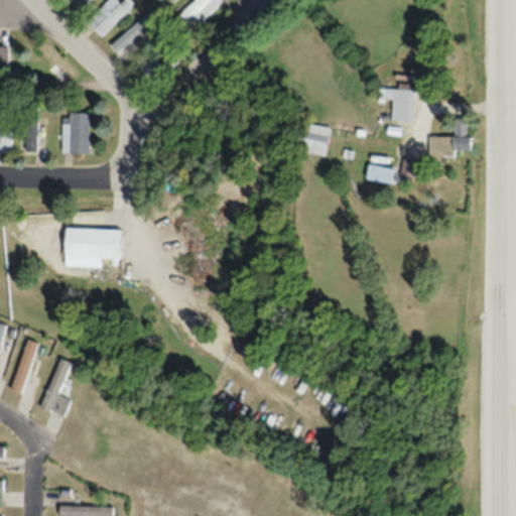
[(74,0),(69,6),(77,15),(92,0),(74,0)]
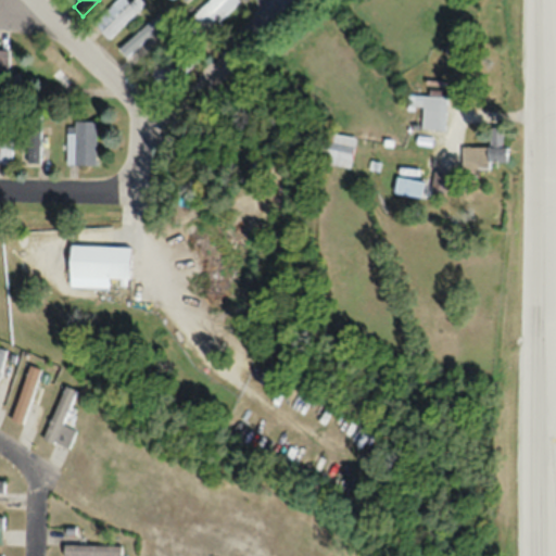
[(141,0),(135,0),(130,4),(125,0),(118,0),(93,25),(110,41),(146,4),(141,0)]
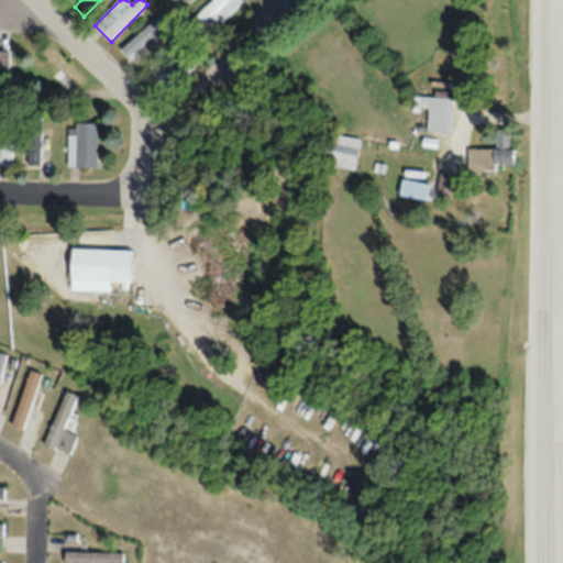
[(245,0),(212,0),(197,17),(213,32),(245,0)]
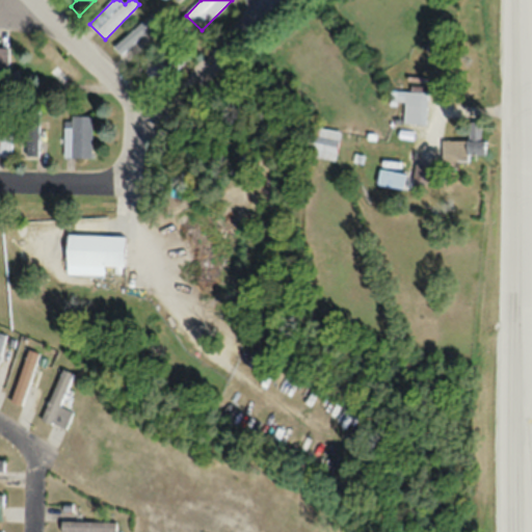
[(114,48),(123,57),(159,23),(151,14),(114,48)]
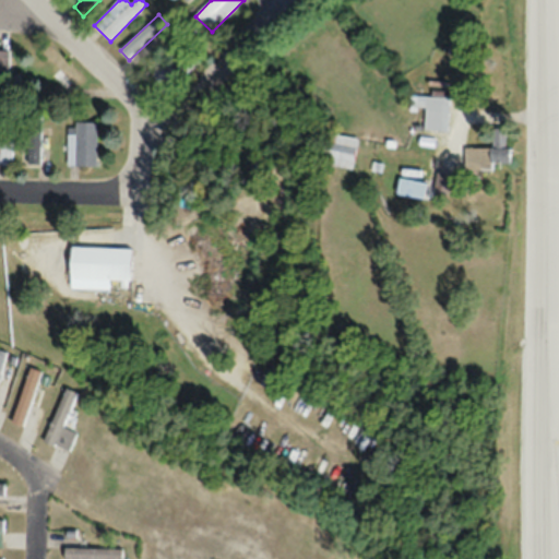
[(0,50),(0,86),(11,87),(11,51),(0,50)]
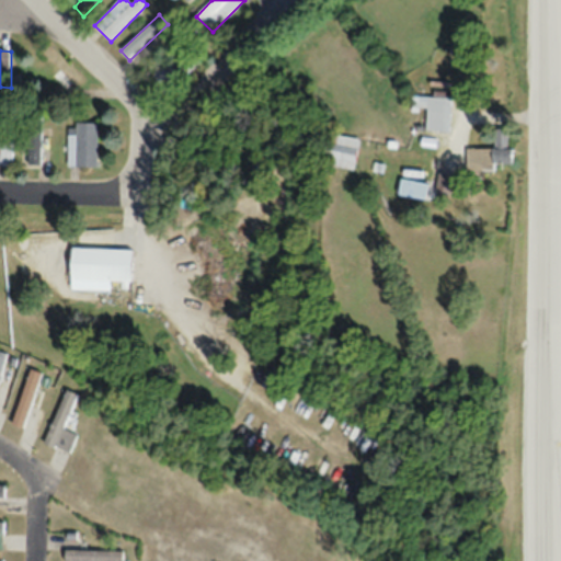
[(451,133),(451,100),(414,100),(414,109),(427,109),(427,133),(451,133)]
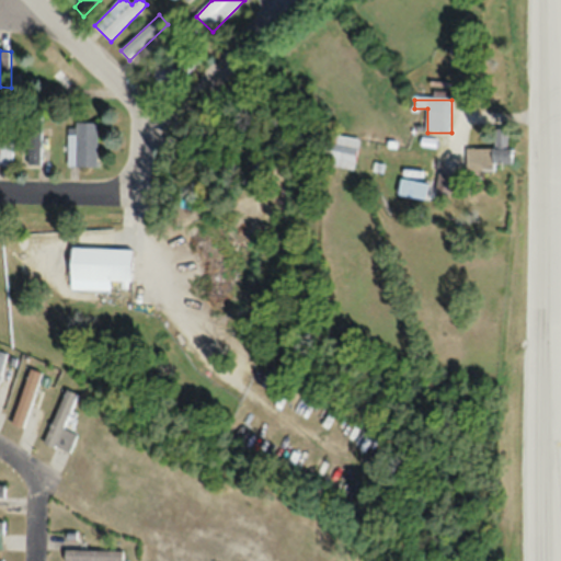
[(99,169),(99,126),(68,126),(68,169),(99,169)]
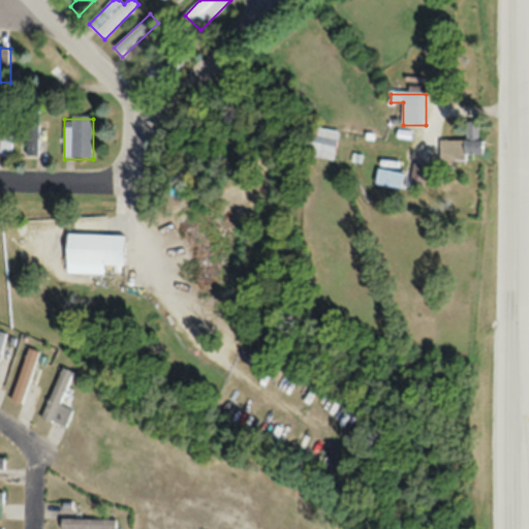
[(0,155),(12,156),(12,122),(0,121),(0,155)]
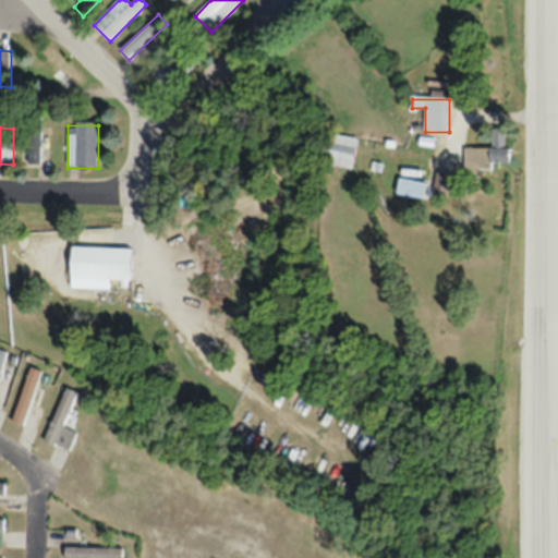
[(43,131),(28,131),(28,166),(43,166),(43,131)]
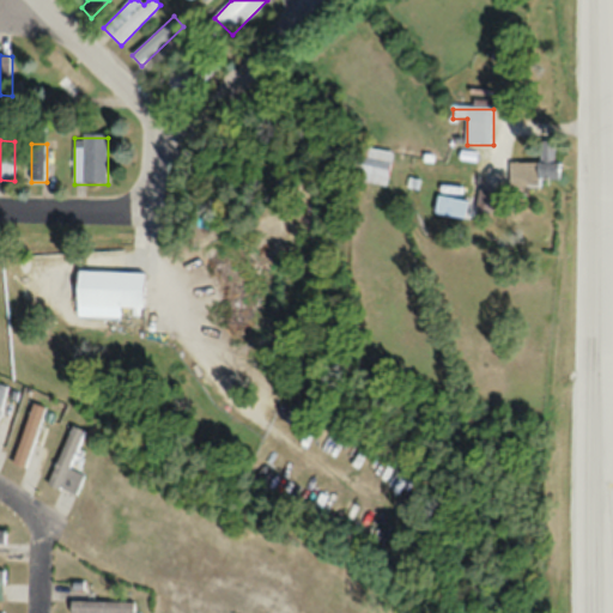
[(559,145),(541,145),(541,165),(510,165),(510,189),(542,189),(542,181),(559,181),(559,145)]
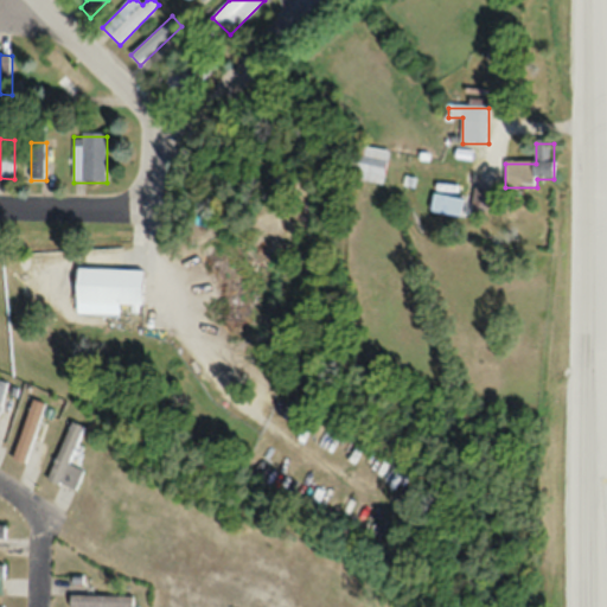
[(390,152),(363,146),(356,179),(383,185),(390,152)]
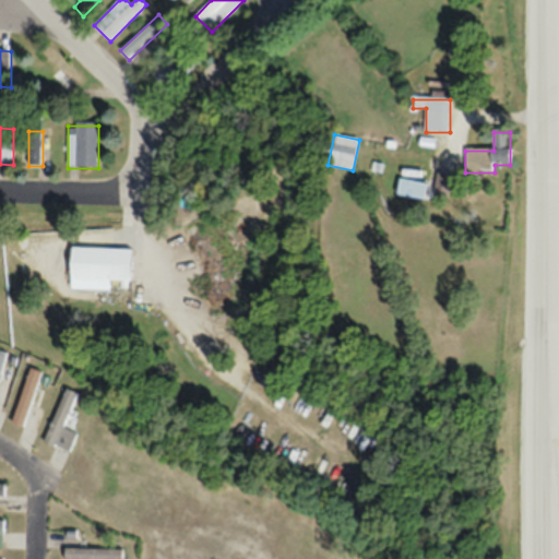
[(435,190),(450,193),(454,177),(439,174),(435,190)]
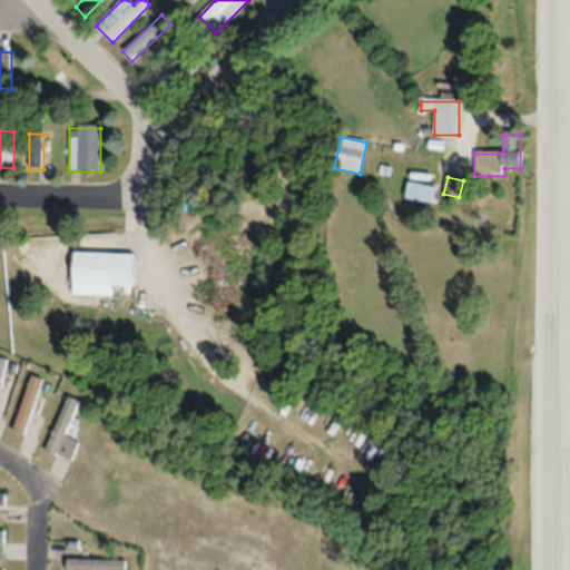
[(433,204),(435,188),(409,184),(406,199),(433,204)]
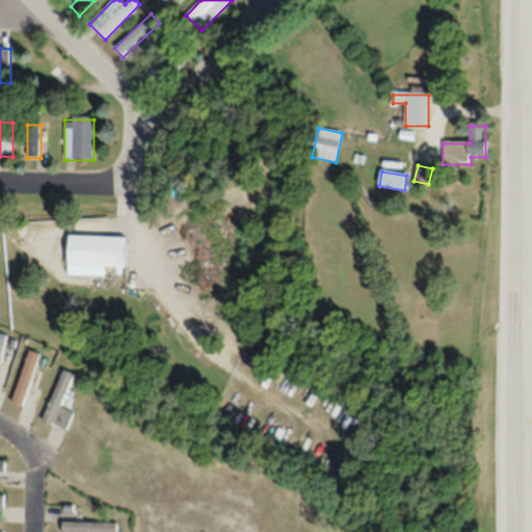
[(128,268),(128,238),(70,237),(70,267),(128,268)]
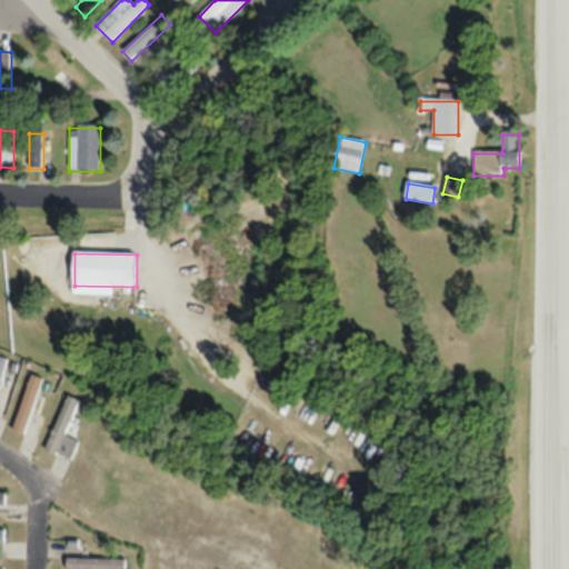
[(0,387),(9,359),(0,356),(0,387)]
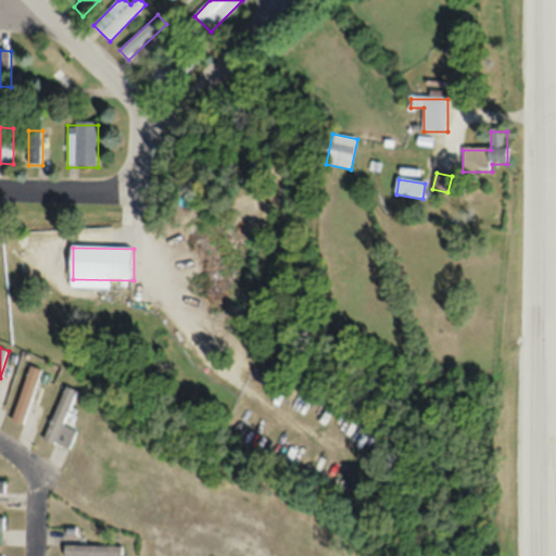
[(43,369),(32,365),(11,420),(23,426),(43,369)]
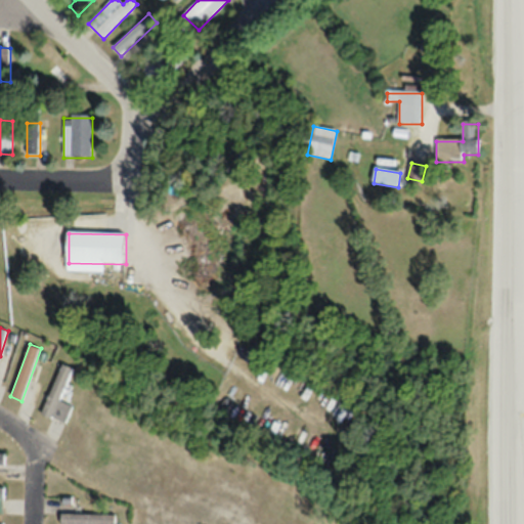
[(73,406),(61,401),(75,368),(62,363),(41,413),(66,425),(73,406)]
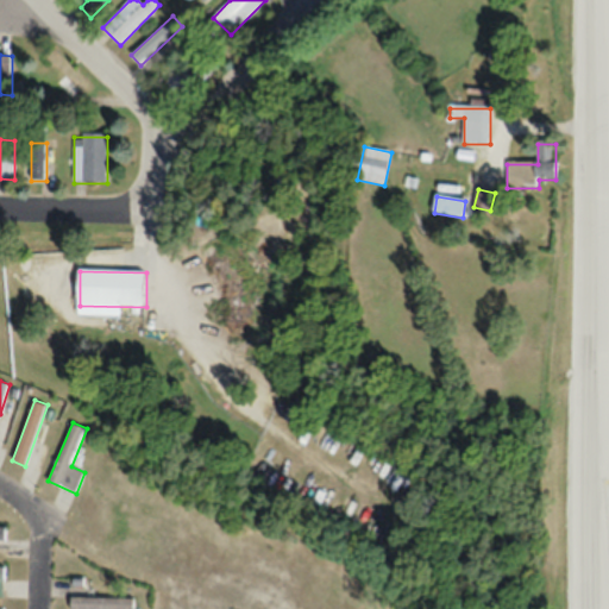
[(68,608),(133,608),(135,597),(69,597),(68,608)]
